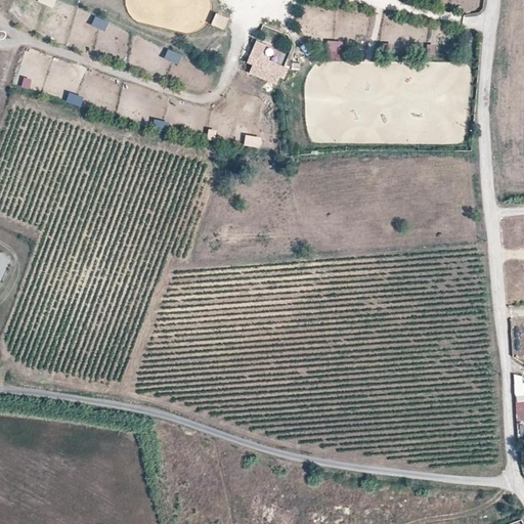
[(54,9),(57,0),(39,0),(38,2),(54,9)]
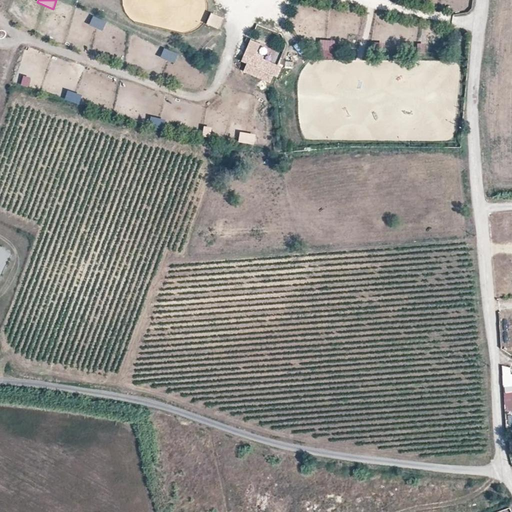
[(211,13),(207,25),(220,29),(224,18),(211,13)]
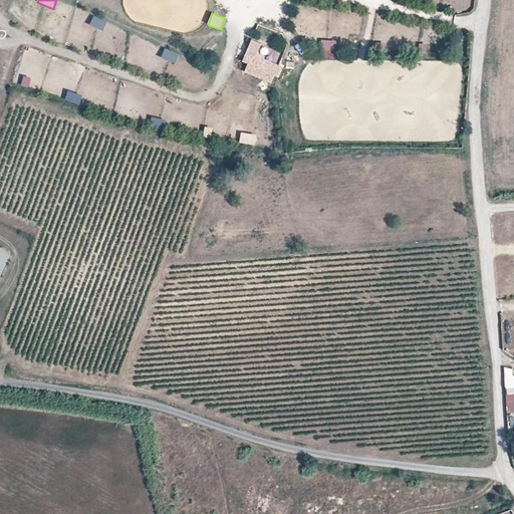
[(90,25),(104,30),(107,21),(94,16),(90,25)]
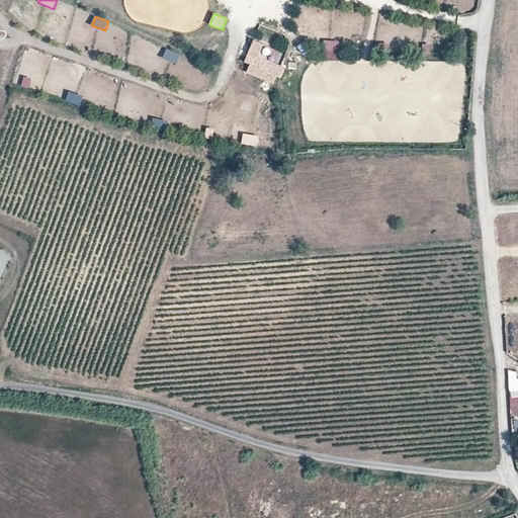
[(264,45),(253,40),(244,62),(250,64),(246,72),(274,84),(277,76),(280,69),(281,66),(266,60),(267,57),(260,54),(264,45)]
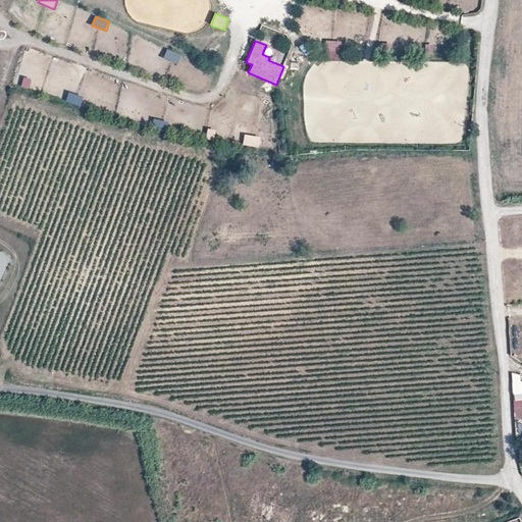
[(326,41),(326,60),(342,60),(342,41),(326,41)]
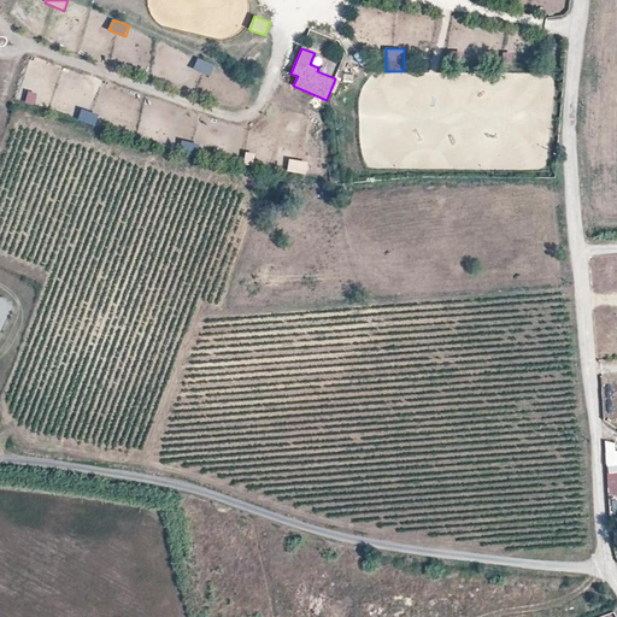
[(211,77),(216,66),(199,58),(194,69),(211,77)]
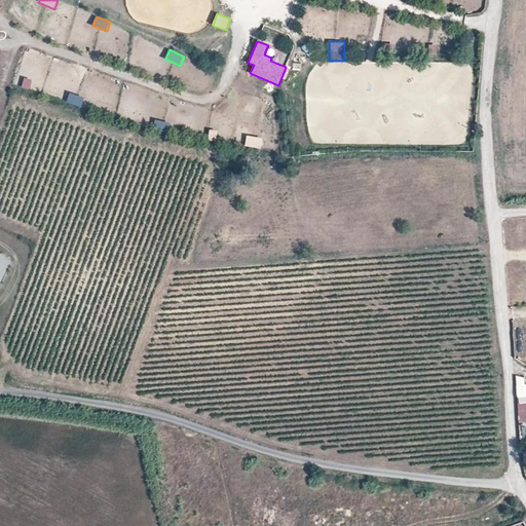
[(24,78),(22,87),(29,89),(32,80),(24,78)]
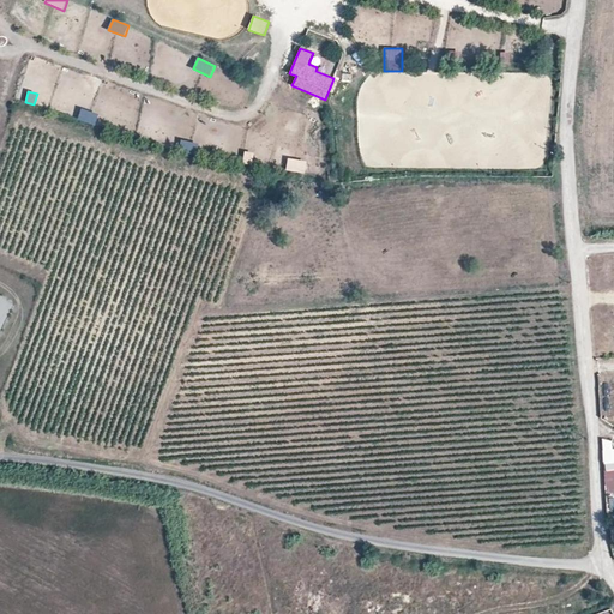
[(82,109),(78,120),(96,126),(100,114),(82,109)]
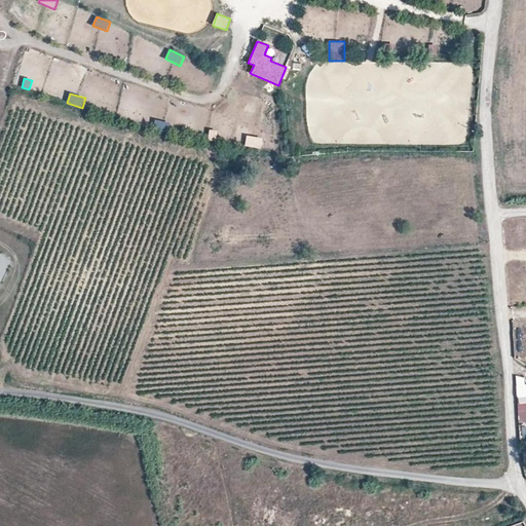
[(155,120),(153,130),(170,134),(172,122),(155,120)]
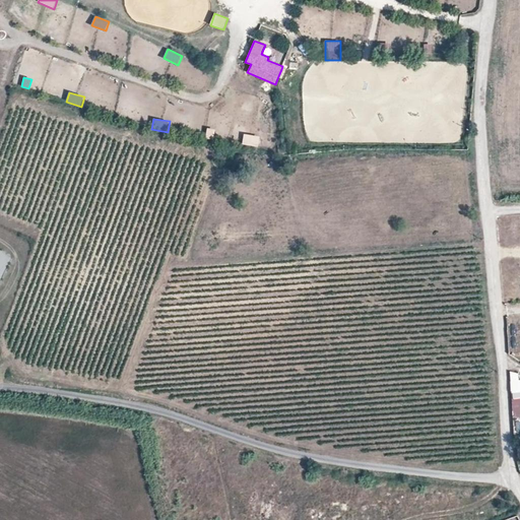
[(208,128),(205,138),(214,140),(217,130),(208,128)]
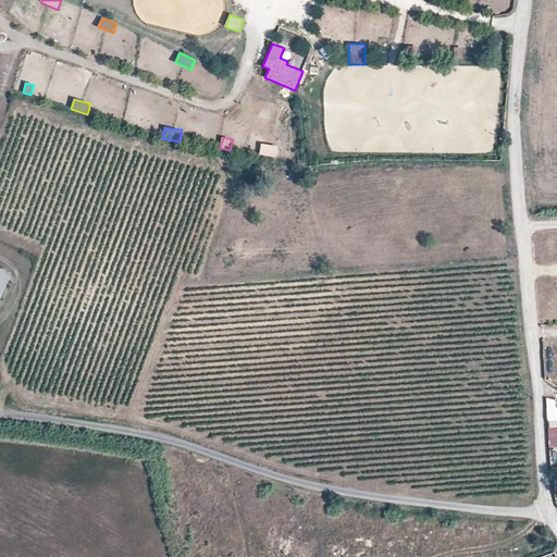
[(277,158),(280,147),(262,144),(260,155),(277,158)]
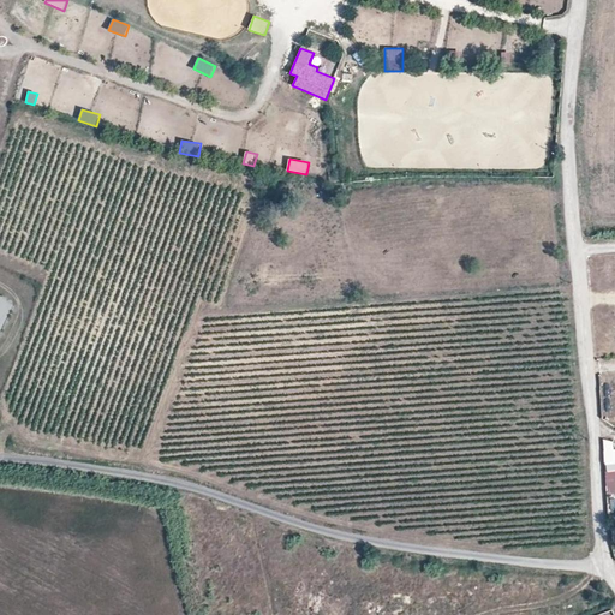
[(614,494),(614,449),(614,440),(604,441),(607,495),(614,494)]
